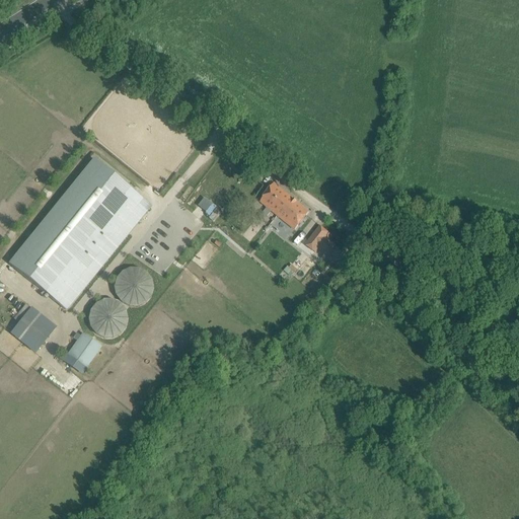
[(150,205),(93,159),(8,264),(65,310),(150,205)]
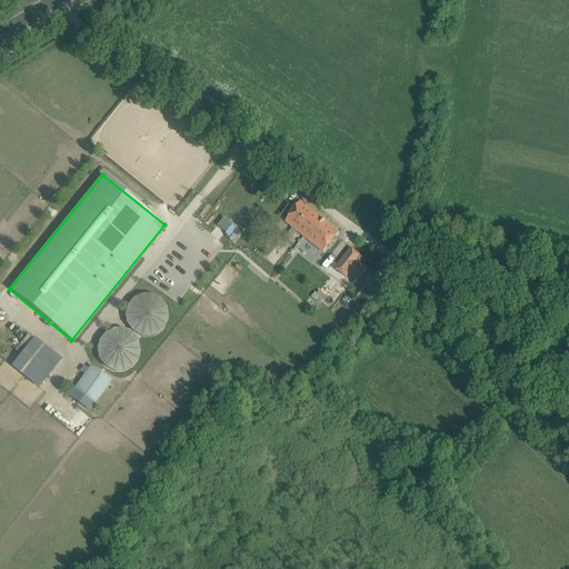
[(286,222),(308,240),(303,246),(307,248),(311,242),(323,252),(339,232),(312,211),(300,201),(286,222)]
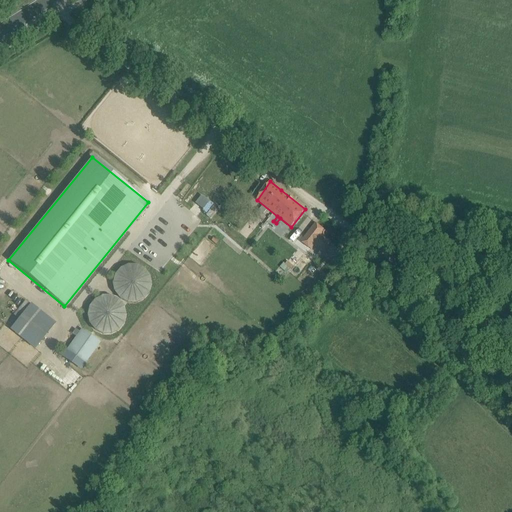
[(337,234),(319,220),(304,239),(322,253),(337,234)]
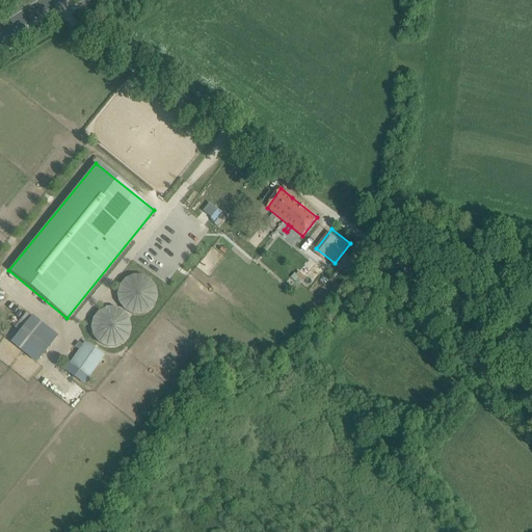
[(120,286),(117,295),(120,302),(125,310),(132,314),(141,314),(149,311),(155,304),(157,295),(155,287),(150,281),(142,276),(133,276),(126,280),(120,286)]
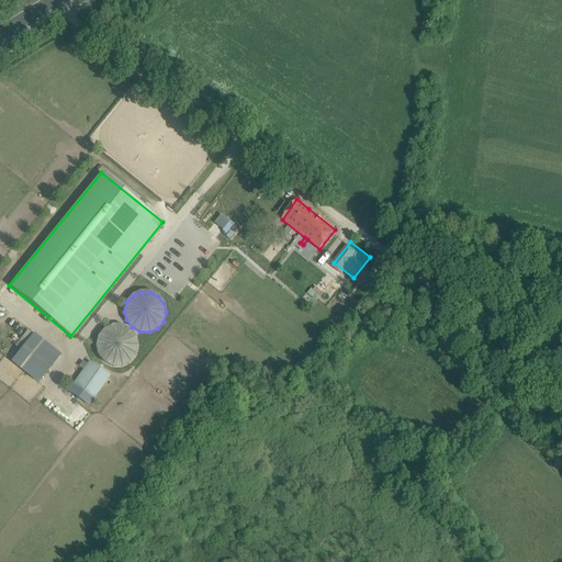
[(99,337),(97,346),(99,355),(104,362),(112,367),(122,366),(130,362),(135,355),(137,346),(135,337),(130,329),(121,326),(113,326),(104,330),(99,337)]
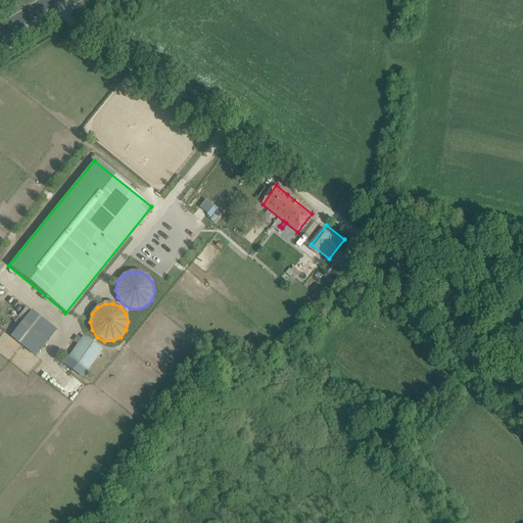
[(31,308),(9,335),(36,355),(56,329),(31,308)]
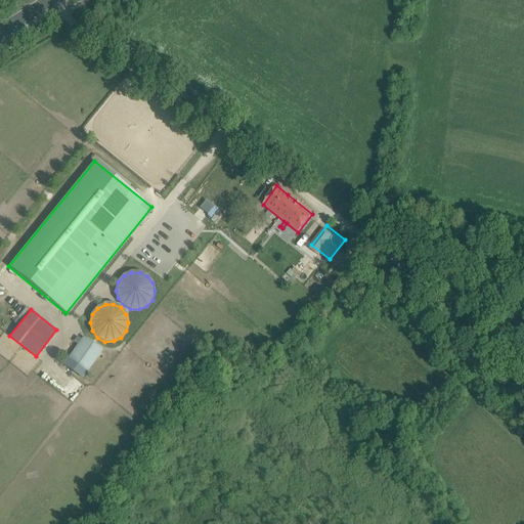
[(89,369),(102,348),(82,336),(69,357),(89,369)]
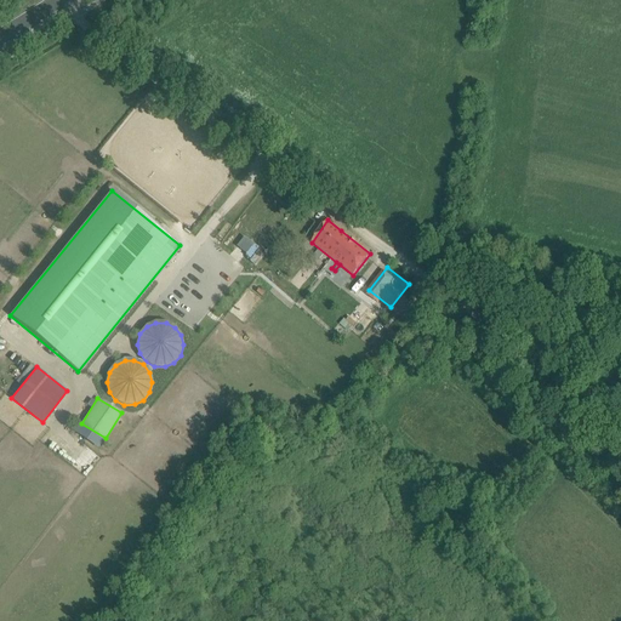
All buildings are outlined.
